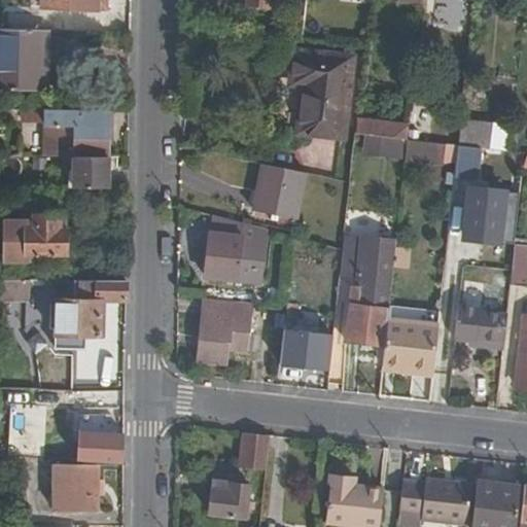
[(103,18),(71,18),(70,31),(103,32),(103,18)]
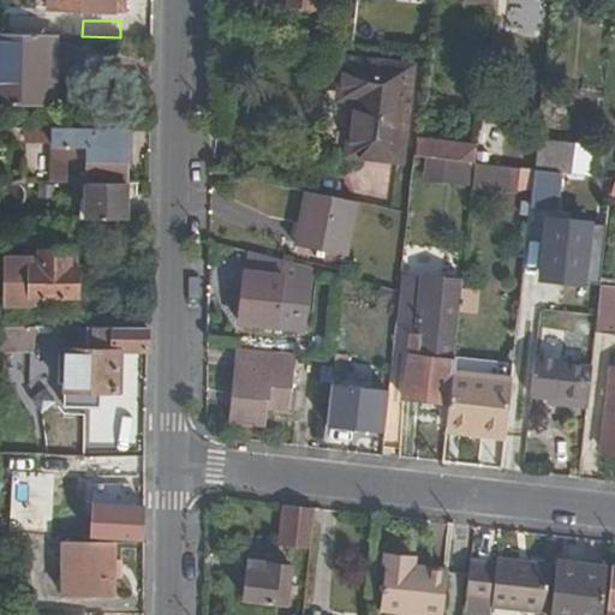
[(40,35),(0,33),(0,105),(54,106),(55,35),(40,35)]
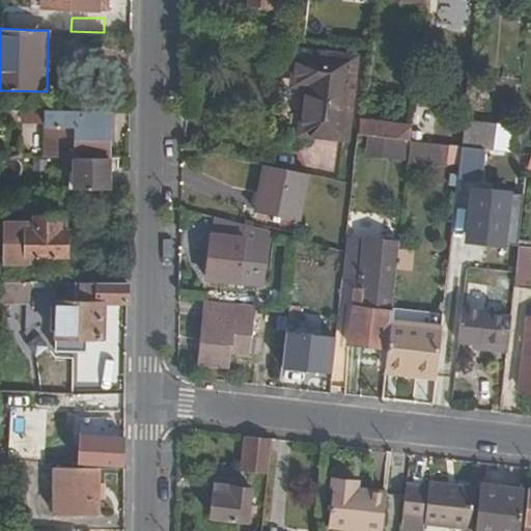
[(304,86),(302,107),(350,113),(356,57),(296,50),(290,85),(304,86)]
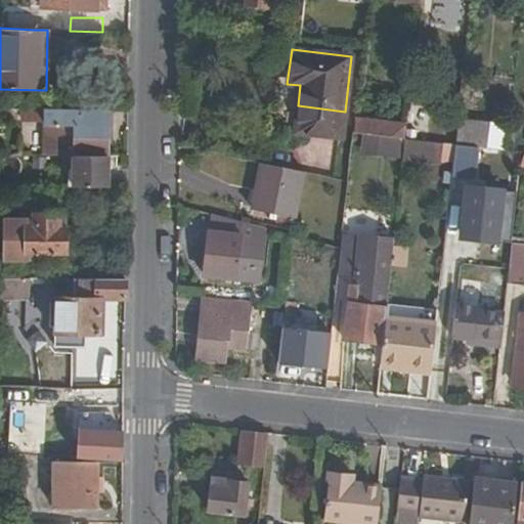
[(345,112),(298,105),(295,132),(342,138),(345,112)]
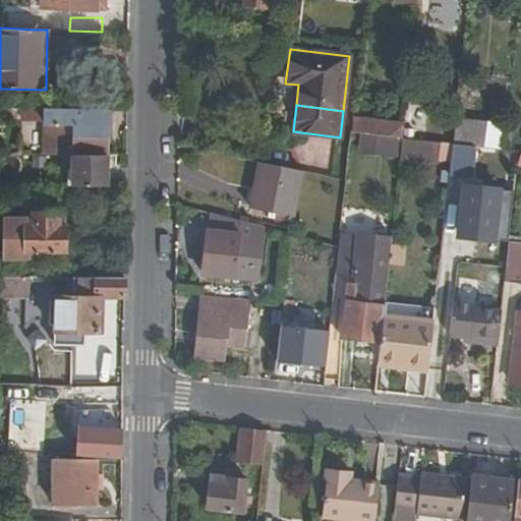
[(35,126),(36,110),(17,110),(17,125),(35,126)]
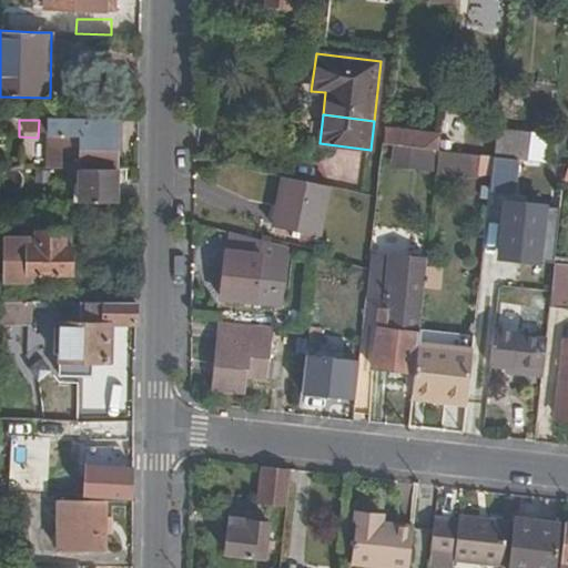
[(51,120),(51,134),(115,134),(115,121),(51,120)]
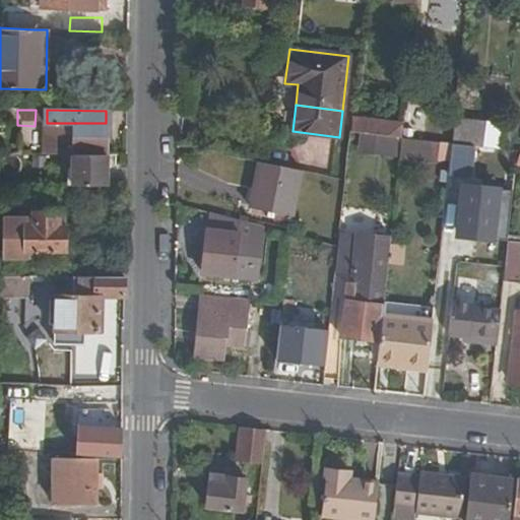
[(359,133),(402,138),(404,124),(404,121),(352,116),(350,132),(359,133)]
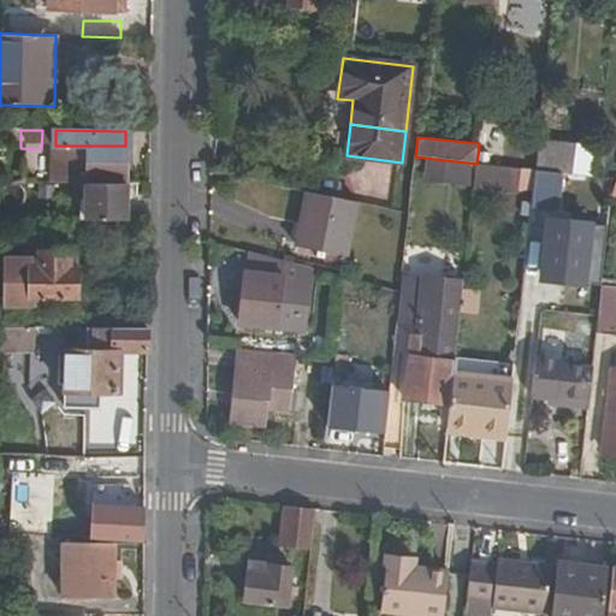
[(596,177),(598,146),(539,138),(537,153),(535,170),(596,177)]
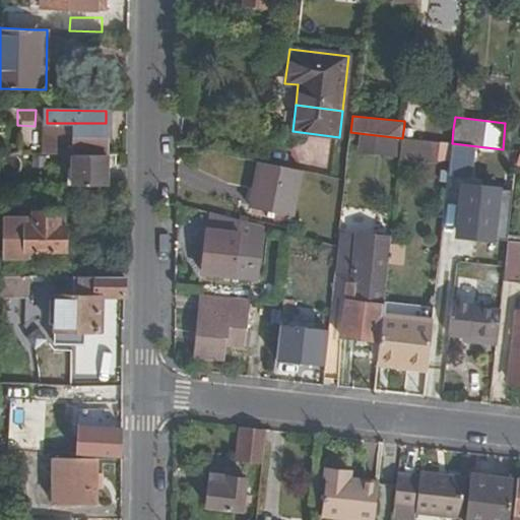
[(47,123),(46,154),(73,154),(106,154),(106,123),(47,123)]
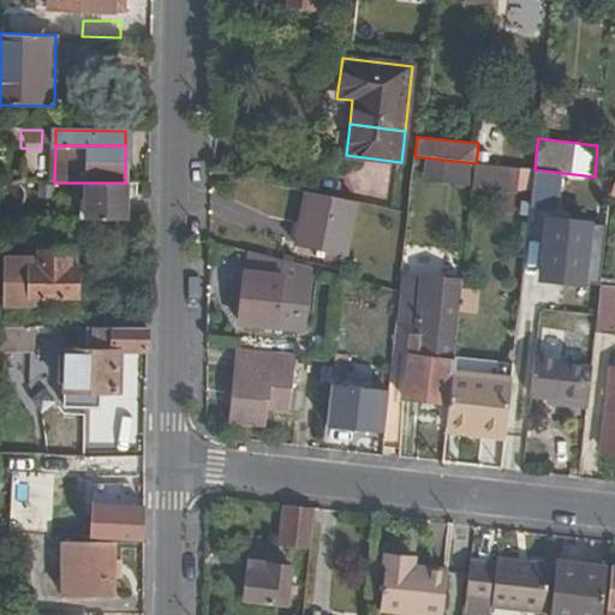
[(520,168),(535,169),(536,153),(478,147),(476,163),(520,168)]
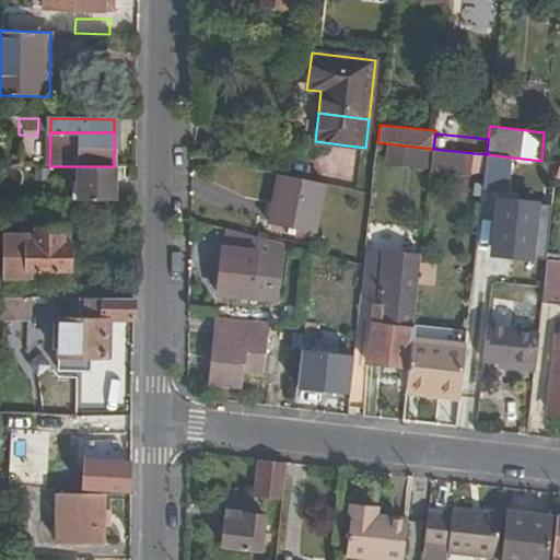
[(384,164),(431,168),(433,149),(386,143),(384,164)]
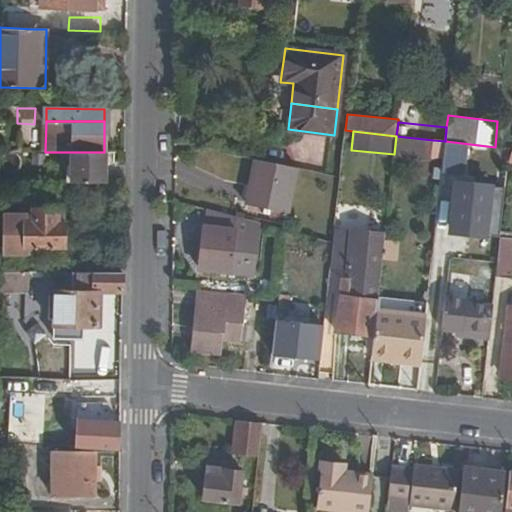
[(433,140),(396,136),(394,154),(394,158),(430,162),(433,140)]
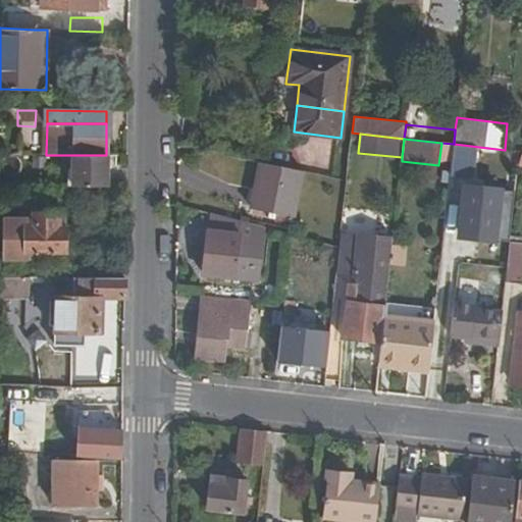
[(106,187),(106,155),(73,155),(72,187),(106,187)]
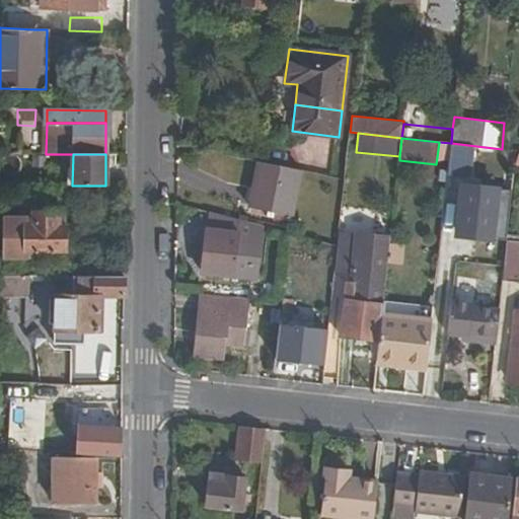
[(484,160),(459,157),(458,173),(483,175),(484,160)]
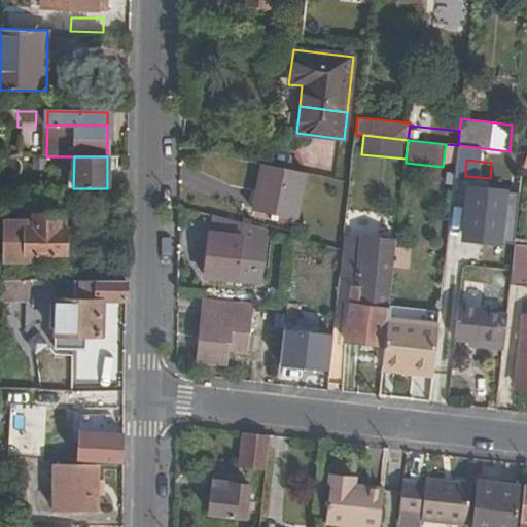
[(305,175),(262,166),(252,210),(295,219),(305,175)]
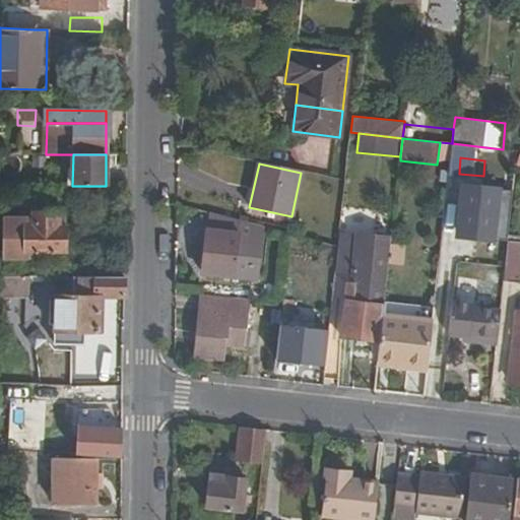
[(502,183),(461,178),(455,235),(496,239),(502,183)]
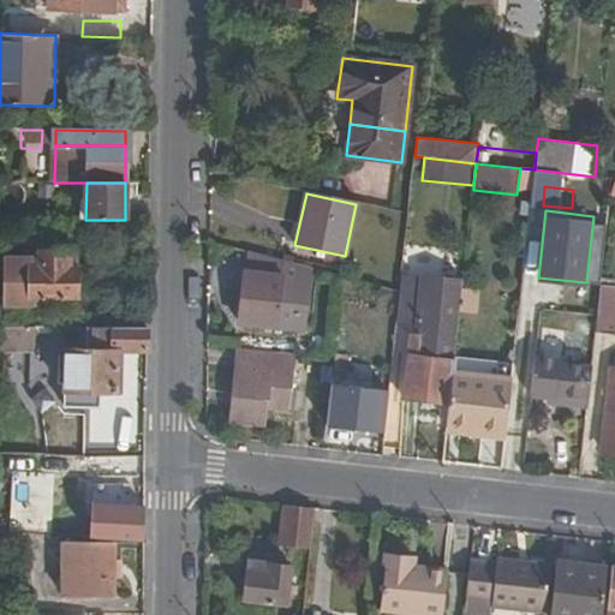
[(71,254),(40,252),(40,260),(6,260),(5,305),(30,306),(30,298),(78,298),(78,268),(71,268),(71,254)]
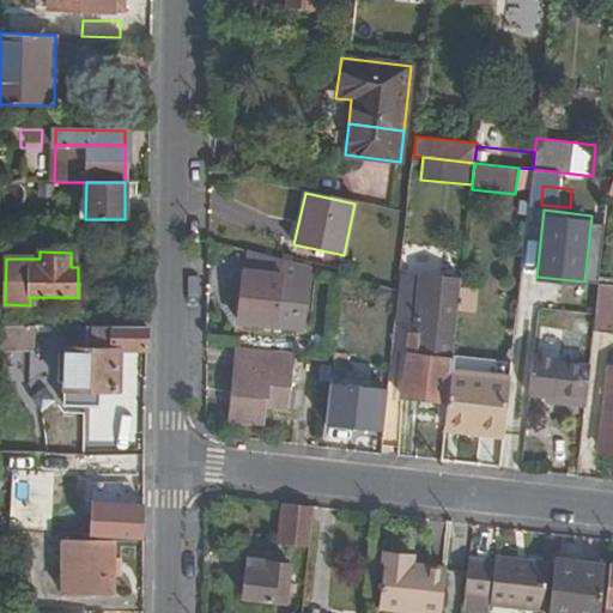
[(284,261),(247,252),(240,322),(275,327),(284,261)]
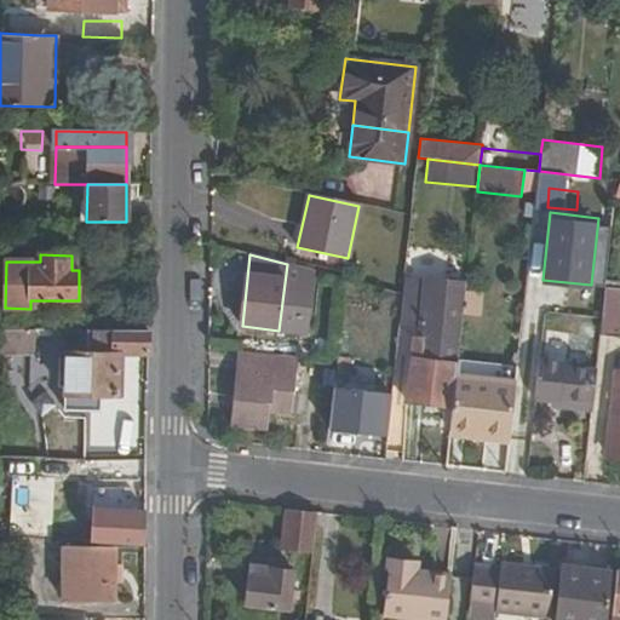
[(406,400),(453,405),(455,378),(466,282),(425,277),(425,285),(405,283),(403,296),(401,310),(401,322),(414,325),(406,400)]
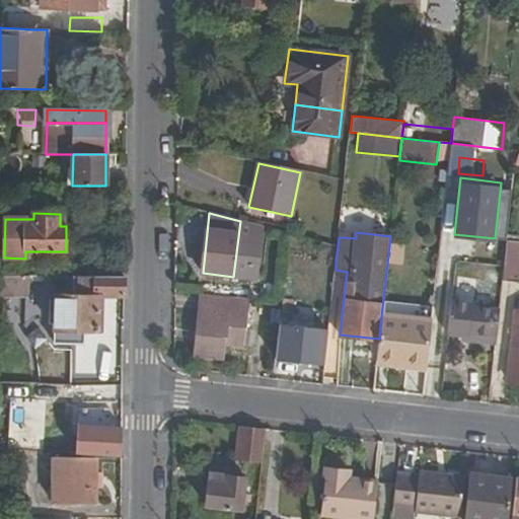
[(319,252),(336,260),(338,247),(321,243),(319,252)]
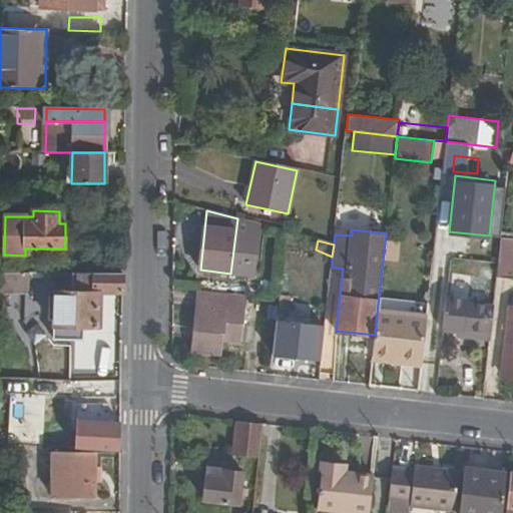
[(512,268),(512,249),(499,247),(496,277),(512,279),(512,268)]
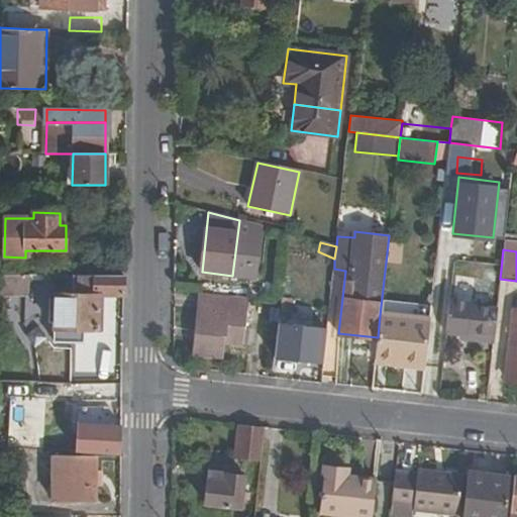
[(20,274),(0,273),(0,293),(26,294),(27,274),(20,274)]
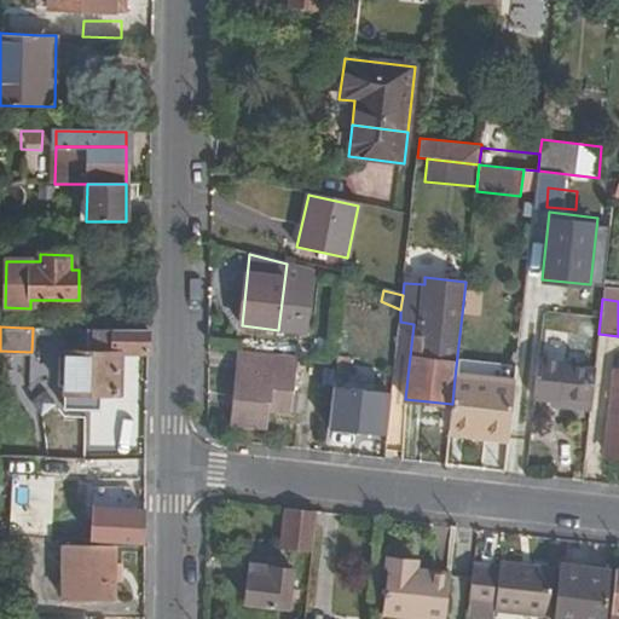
[(148,353),(148,330),(96,329),(96,350),(67,348),(64,392),(86,392),(98,393),(110,393),(119,393),(121,352),(148,353)]
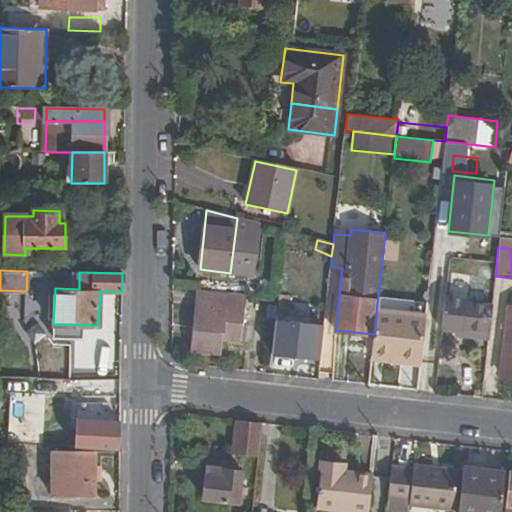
[(192,353),(221,356),(222,339),(228,294),(198,291),(192,353)]
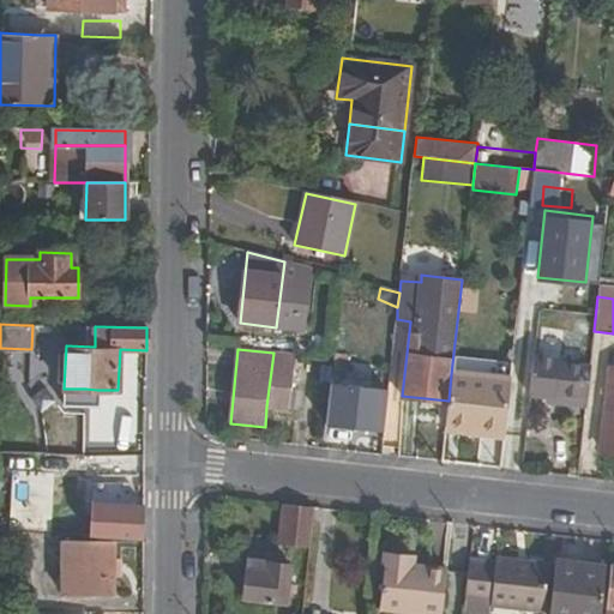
[(274,353),(266,407),(288,409),(295,355),(274,353)]
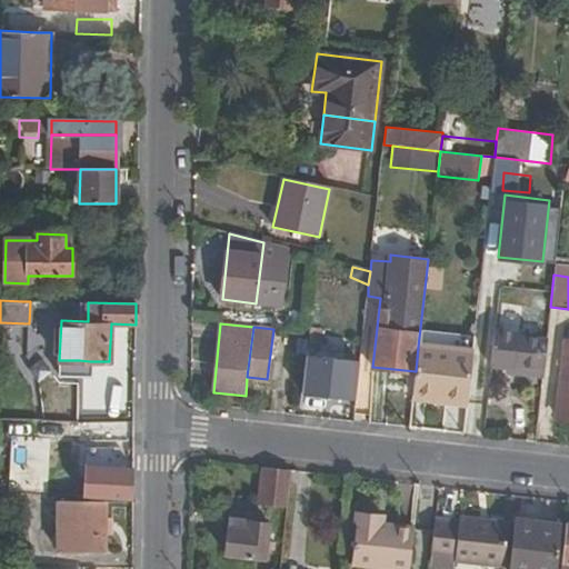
[(309,332),(306,357),(309,357),(305,393),(346,398),(349,361),(319,358),(322,330),(309,328),(309,332)]
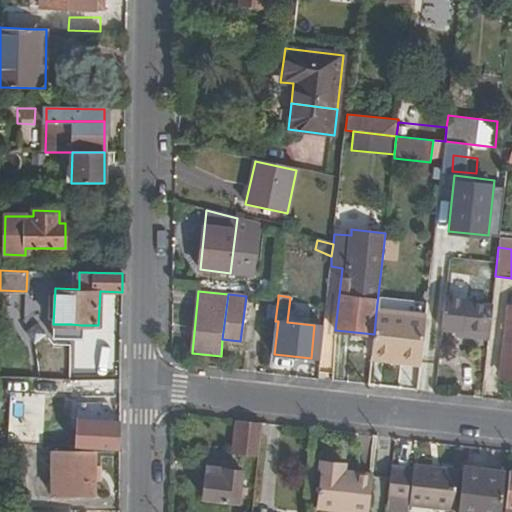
[(457,336),(489,339),(492,308),(463,304),(463,299),(446,298),(442,329),(457,331),(457,336)]
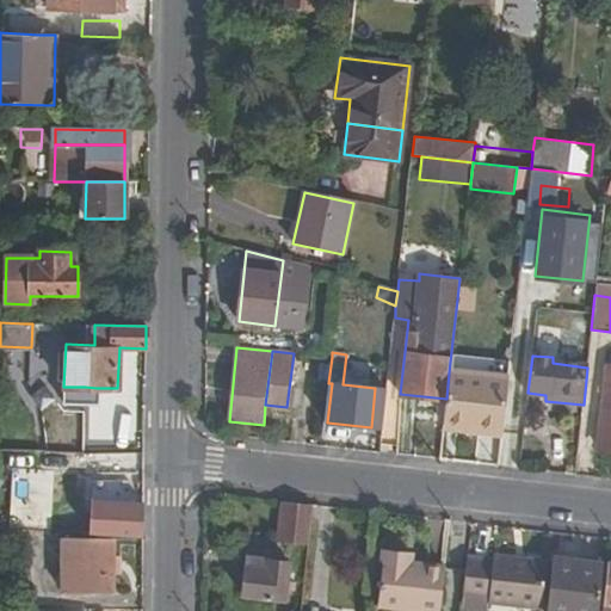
[(597,449),(610,450),(610,368),(606,368),(597,449)]
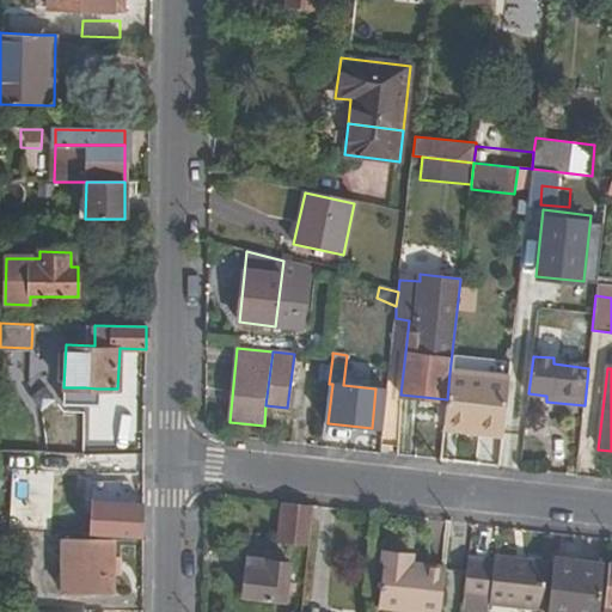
[(445,422),(503,429),(506,403),(508,380),(450,373),(447,399),(445,422)]
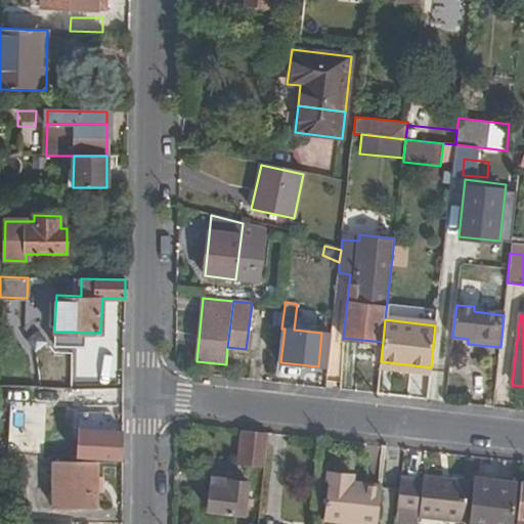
[(54,332),(53,332),(53,344),(73,344),(73,332),(54,332)]
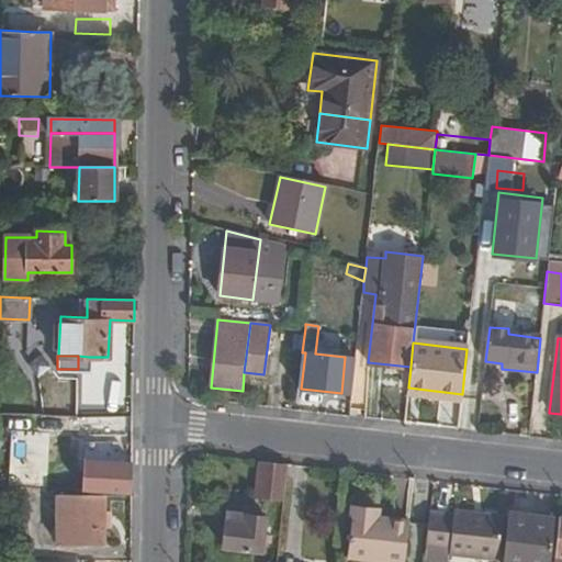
[(89,357),(78,356),(78,369),(89,370),(89,357)]
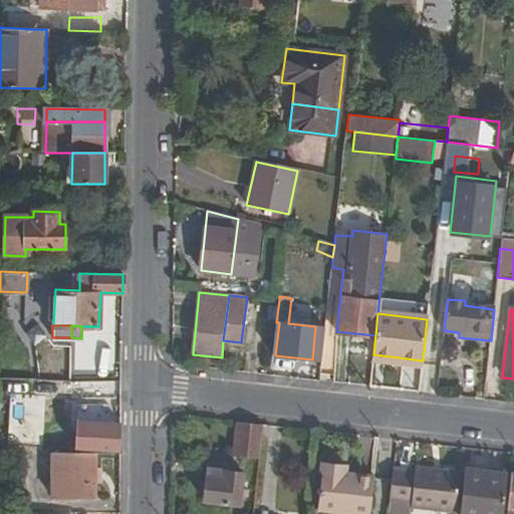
[(423,360),(439,362),(441,340),(425,338),(423,360)]
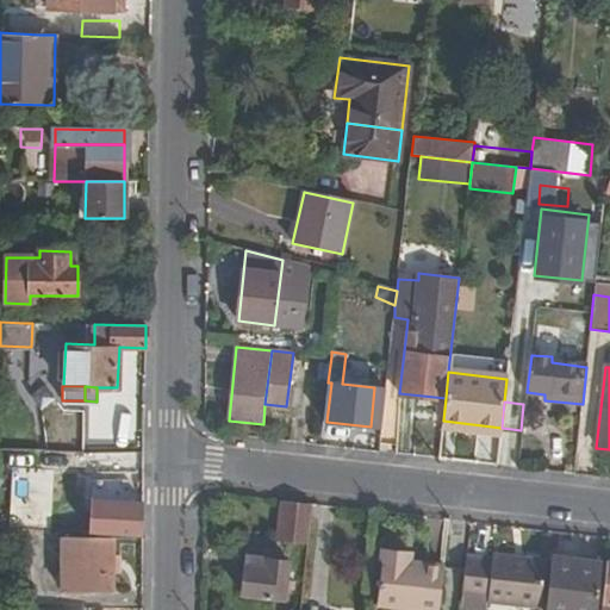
[(497,466),(517,468),(521,430),(502,428),(497,466)]
